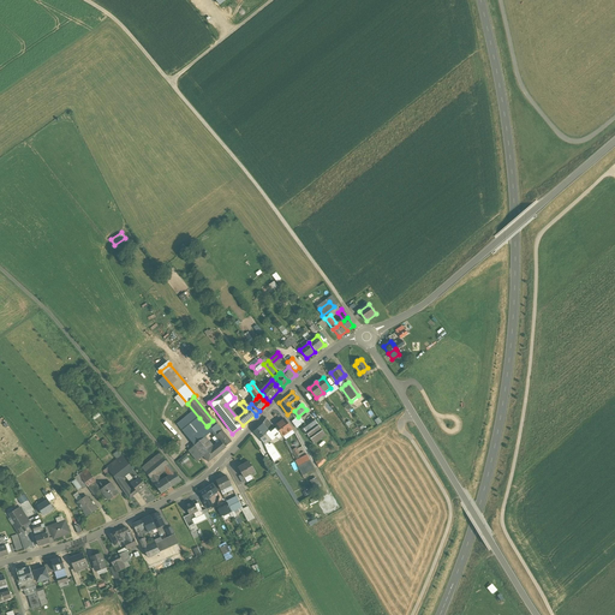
[(193,411),(178,425),(183,431),(199,418),(193,411)]
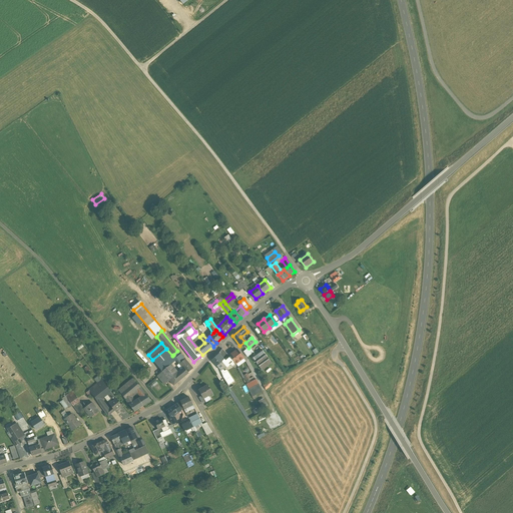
[(166,349),(152,360),(158,368),(166,361),(172,356),(166,349)]
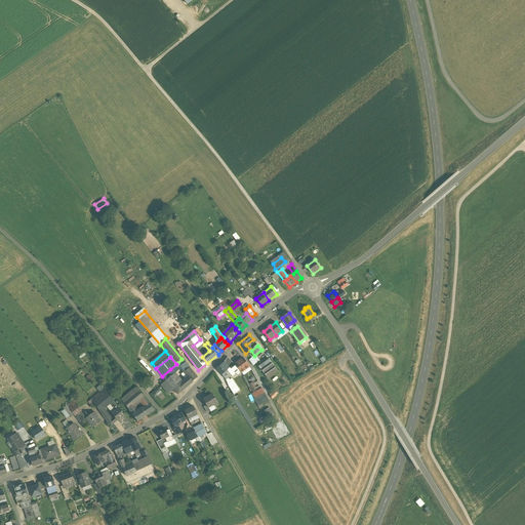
[(242,358),(235,363),(239,369),(241,372),(249,367),(242,358)]
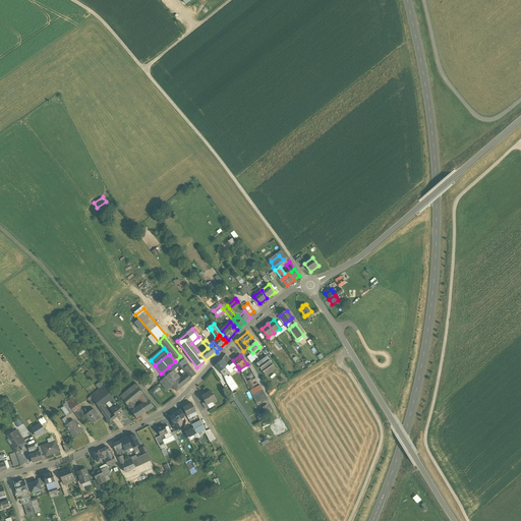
[(266,355),(254,363),(258,367),(259,367),(266,375),(276,368),(266,355)]
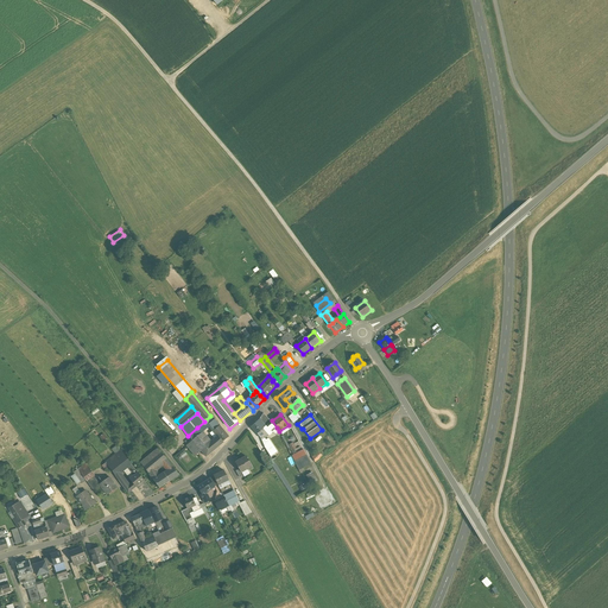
[(220,425),(215,419),(208,424),(213,430),(220,425)]
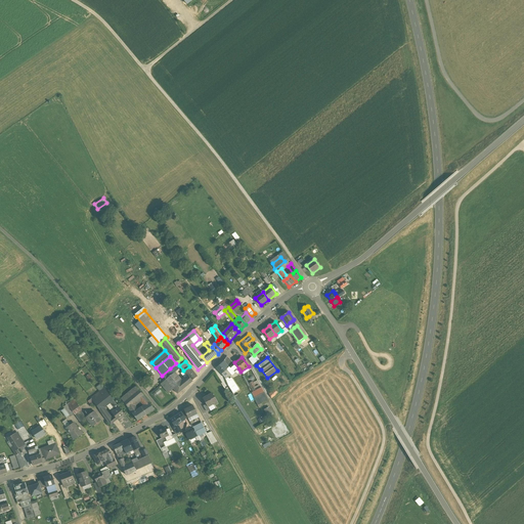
[(223,362),(217,367),(226,380),(228,378),(238,368),(235,365),(230,369),(226,364),(223,362)]
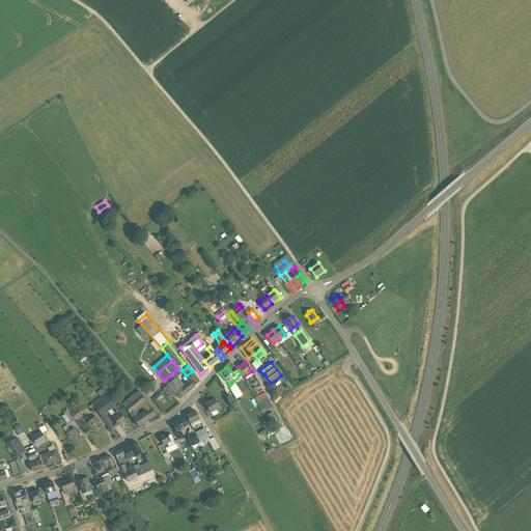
[(199,381),(192,371),(186,375),(190,381),(186,385),(190,390),(195,386),(194,385),(199,381)]
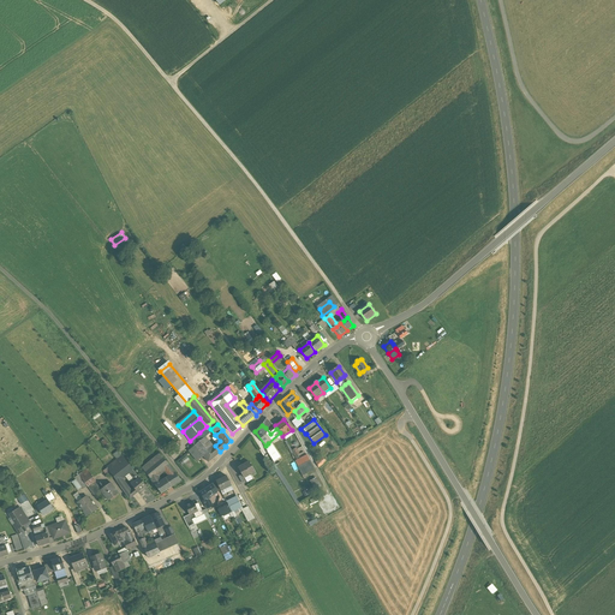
[(212,448),(199,433),(190,441),(208,463),(218,454),(212,448)]
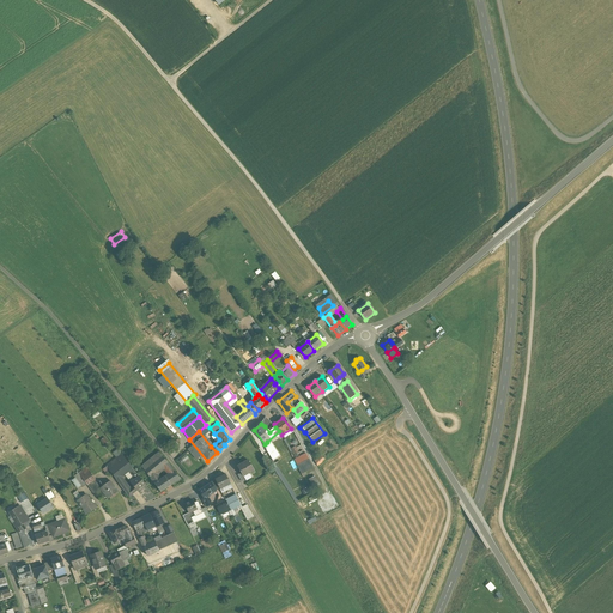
[(267,451),(273,460),(279,456),(271,442),(268,444),(267,442),(265,444),(267,451)]
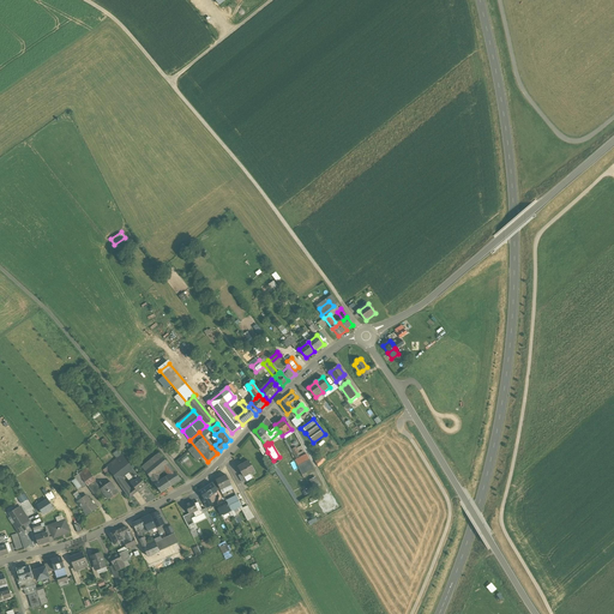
[(204,457),(196,446),(191,451),(199,461),(204,457)]
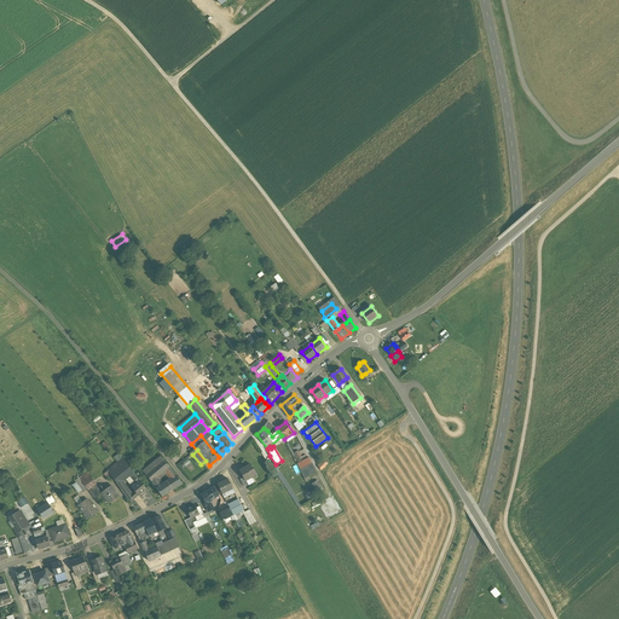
[(123,460),(108,470),(117,485),(122,481),(129,476),(134,473),(123,460)]
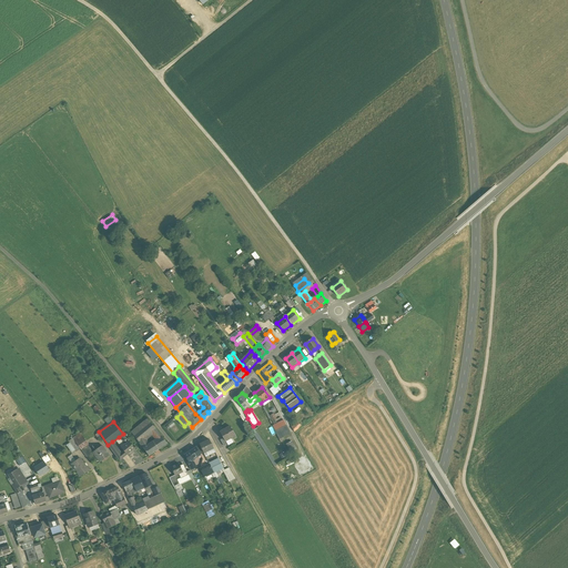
[(294,432),(302,427),(298,422),(291,426),(294,432)]
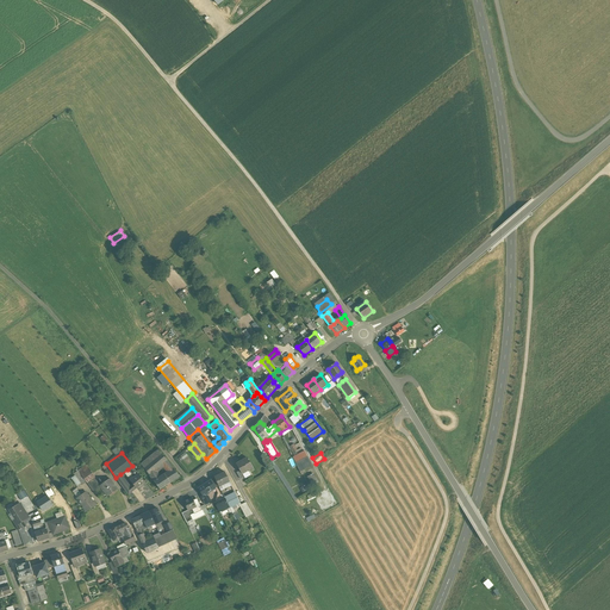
[(162,454),(144,468),(149,475),(155,471),(161,465),(167,460),(162,454)]
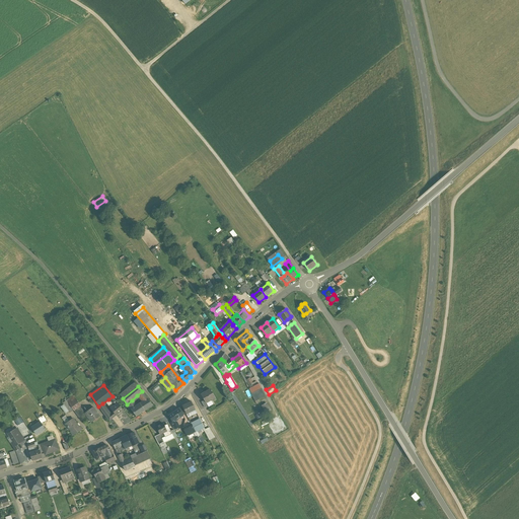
[(262,388),(251,394),(256,401),(267,396),(262,388)]
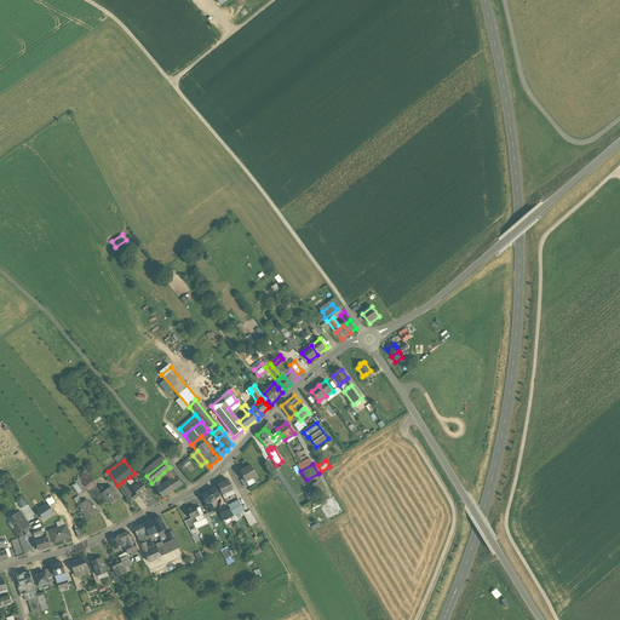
[(251,465),(240,472),(244,478),(246,482),(257,476),(251,465)]
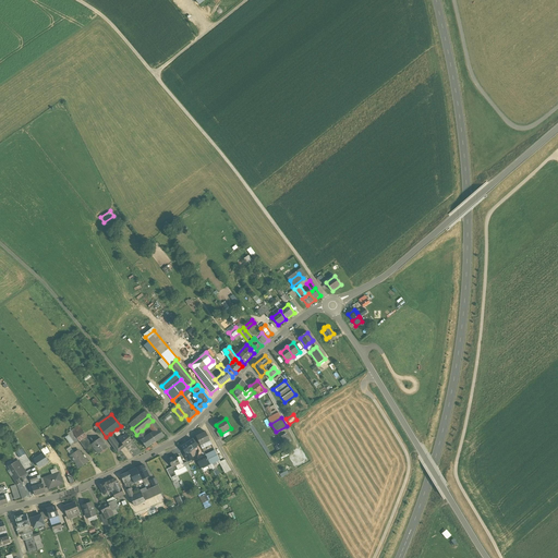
[(159,428),(153,421),(147,425),(154,433),(159,428)]
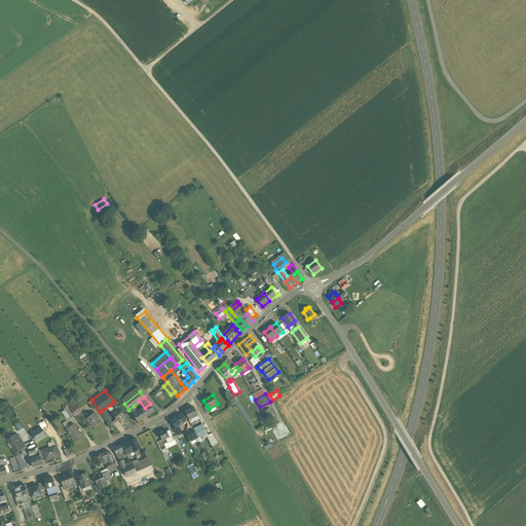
[(119,409),(114,402),(110,405),(115,412),(119,409)]
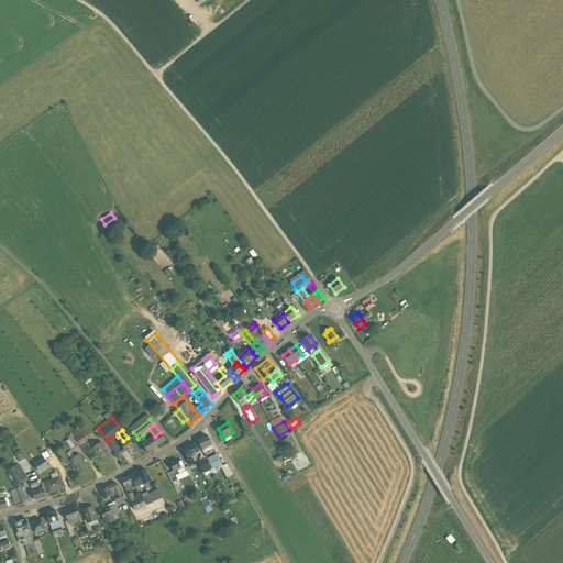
[(166,440),(161,432),(155,437),(152,439),(157,445),(166,440)]
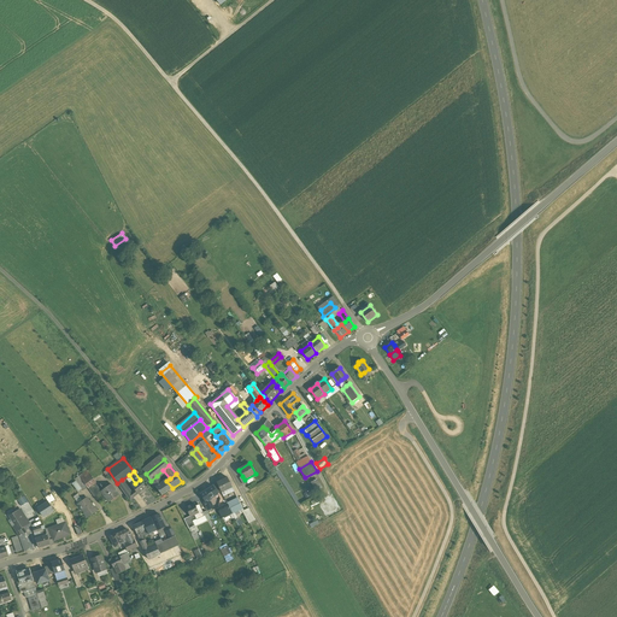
[(157,476),(151,481),(156,487),(163,482),(160,480),(159,480),(157,476)]
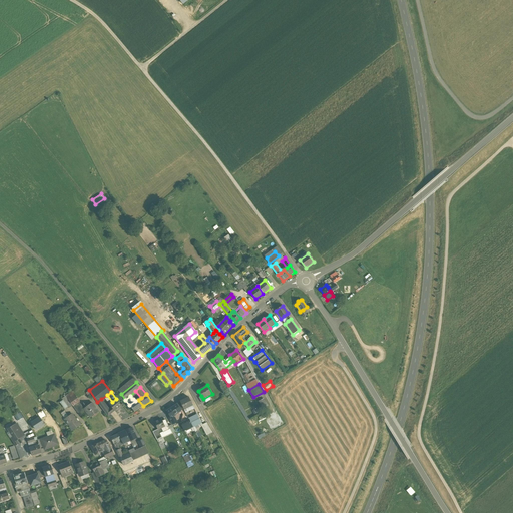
[(188,398),(180,402),(184,410),(185,409),(192,406),(188,398)]
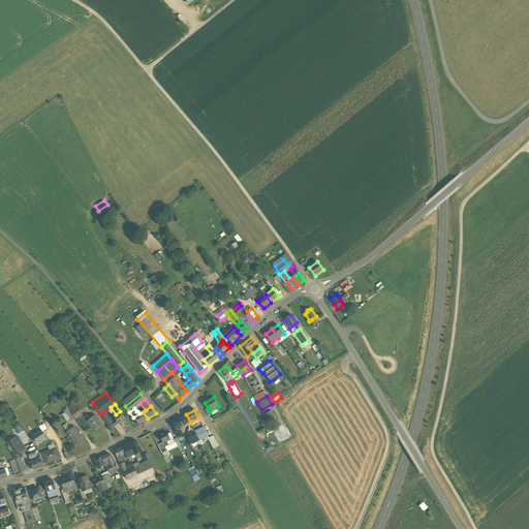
[(263,414),(266,418),(274,414),(272,410),(263,414)]
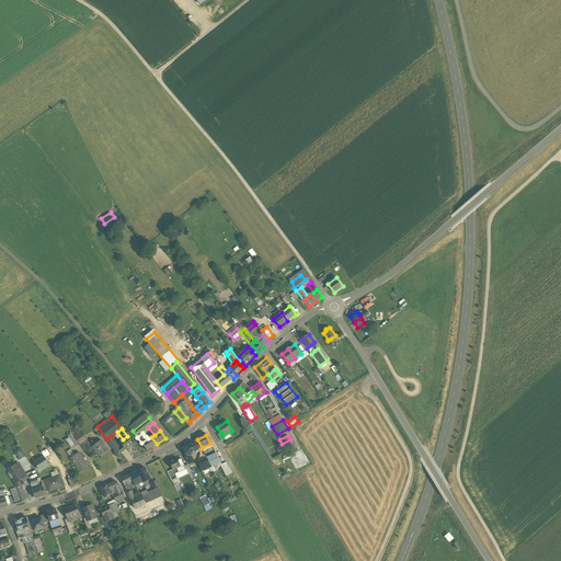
[(79,444),(73,436),(70,439),(76,446),(79,444)]
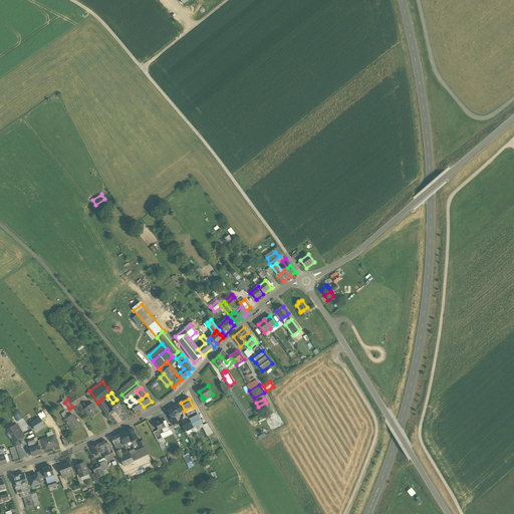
[(111,414),(101,400),(97,403),(108,417),(111,414)]
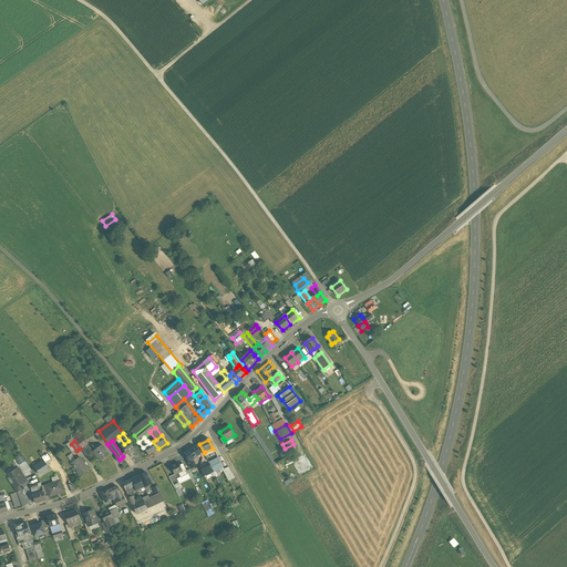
[(124,444),(121,447),(126,454),(134,447),(129,441),(124,444)]
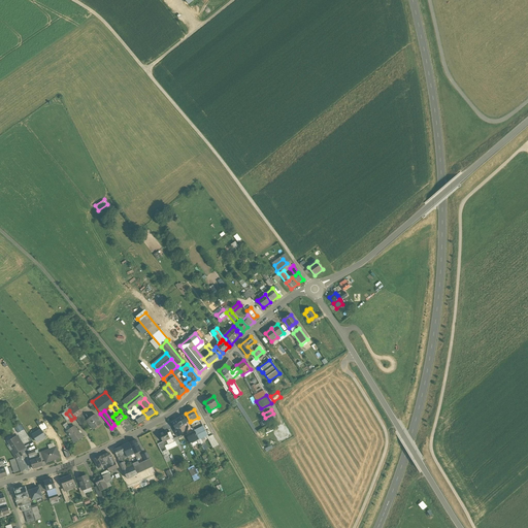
[(147,418),(142,411),(139,413),(133,417),(138,424),(147,418)]
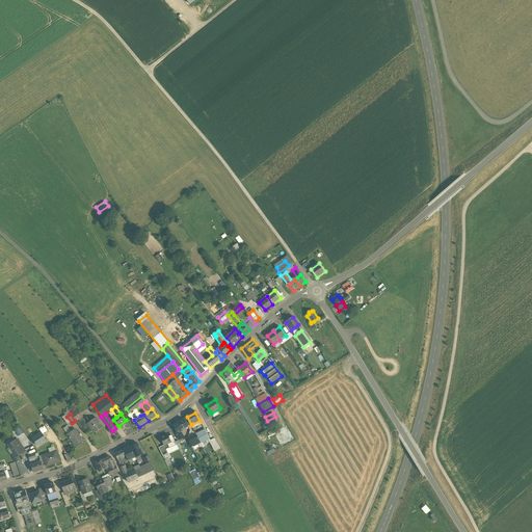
[(87,424),(82,417),(76,421),(81,428),(87,424)]
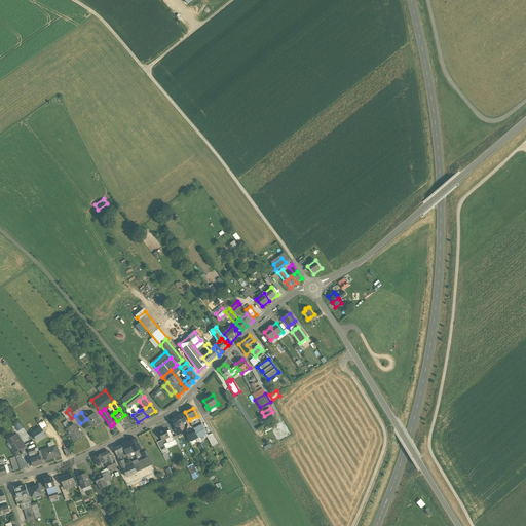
[(95,413),(86,419),(92,428),(102,422),(95,413)]
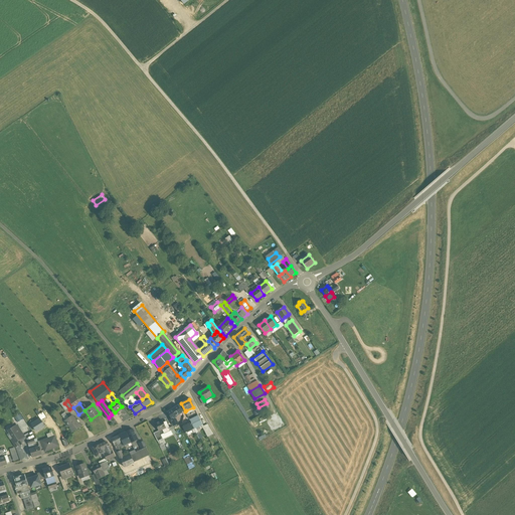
[(174,407),(166,412),(170,419),(174,416),(178,414),(174,407)]
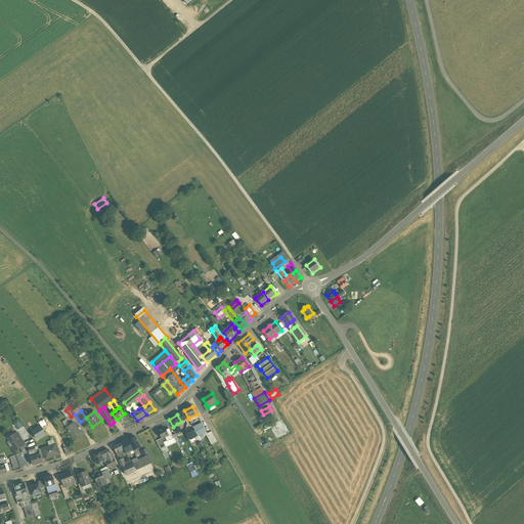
[(41,427),(42,428),(47,425),(43,420),(38,423),(41,427)]
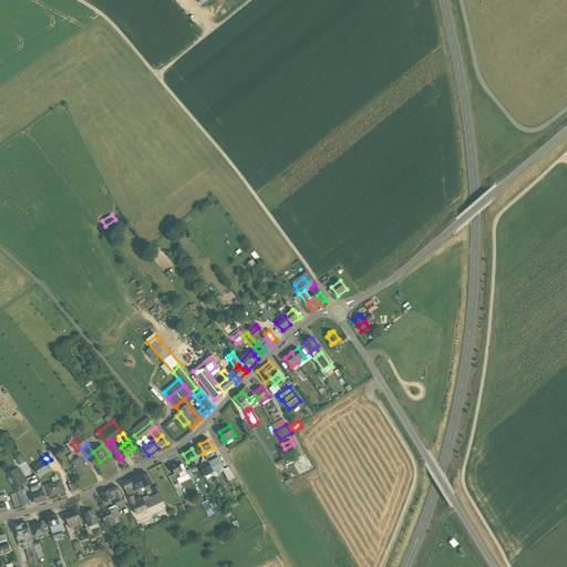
[(85,465),(80,457),(72,463),(78,472),(80,476),(89,470),(86,465),(85,465)]
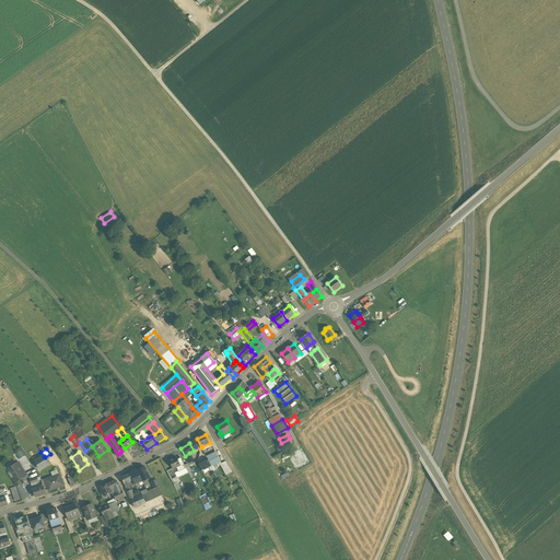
[(216,452),(206,457),(207,457),(211,466),(220,462),(216,452)]
